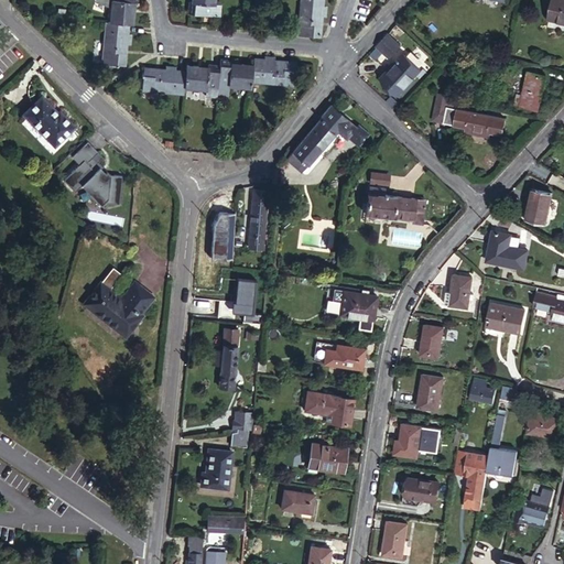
[(140,0),(121,0),(121,2),(117,2),(116,25),(133,26),(138,26),(138,13),(136,12),(137,3),(140,3),(140,0)]
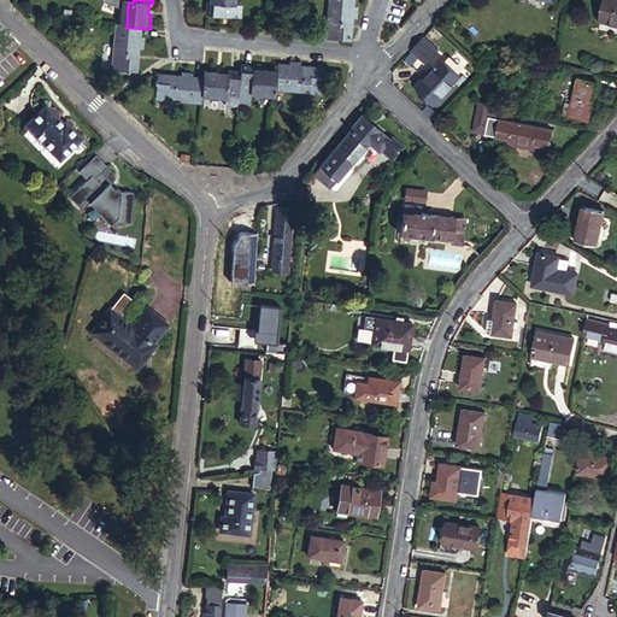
[(235,7),(235,0),(213,0),(215,6),(207,6),(207,17),(241,19),(241,7),(235,7)]
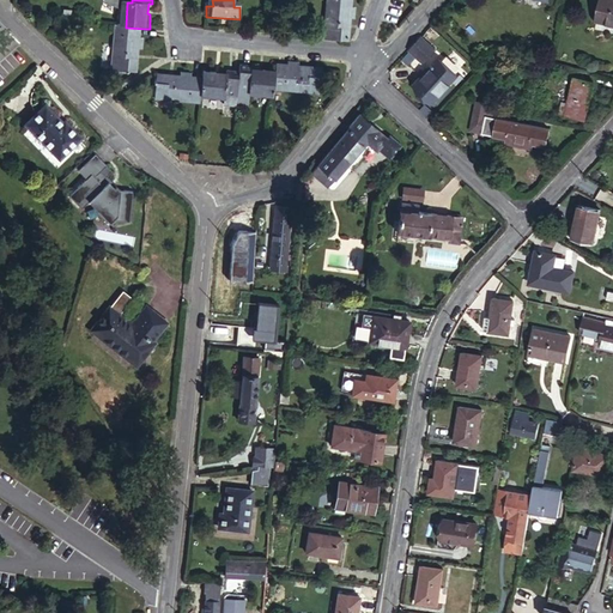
[(328,0),(328,6),(332,7),(331,20),(327,19),(326,40),(352,42),(354,36),(356,23),(359,23),(360,10),(357,8),(357,0),(328,0)]
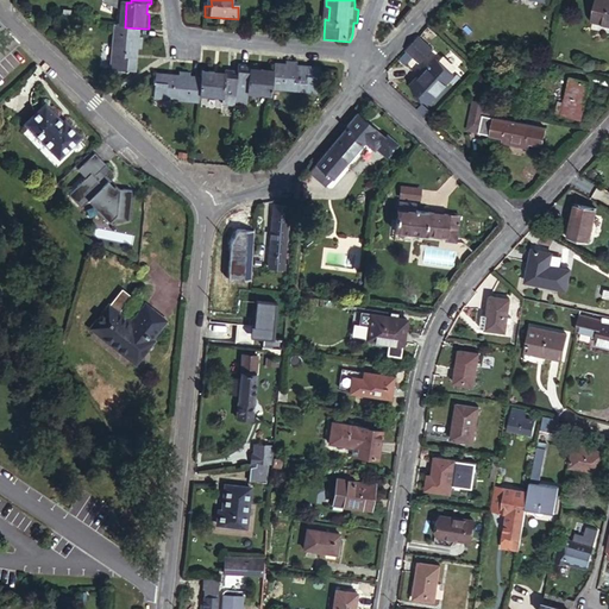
[(608,0),(596,0),(594,16),(608,18),(608,0)]
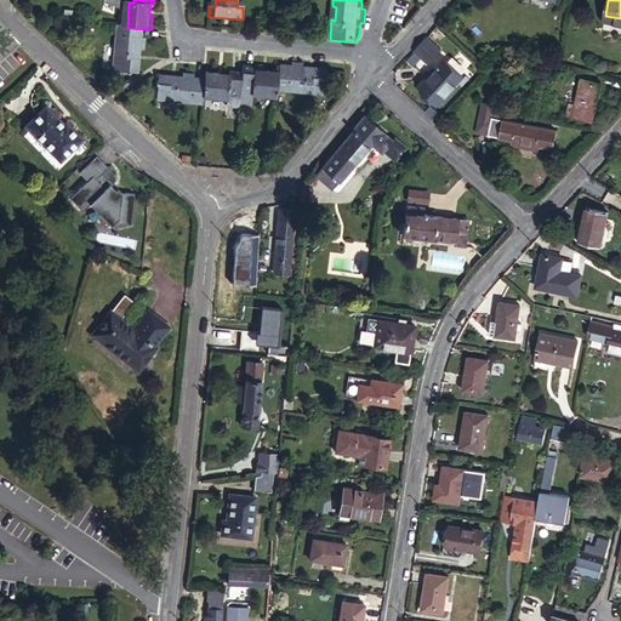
[(127,28),(123,27),(121,39),(125,39),(125,50),(120,50),(118,73),(143,75),(144,51),(149,52),(151,41),(146,40),(147,29),(127,28)]
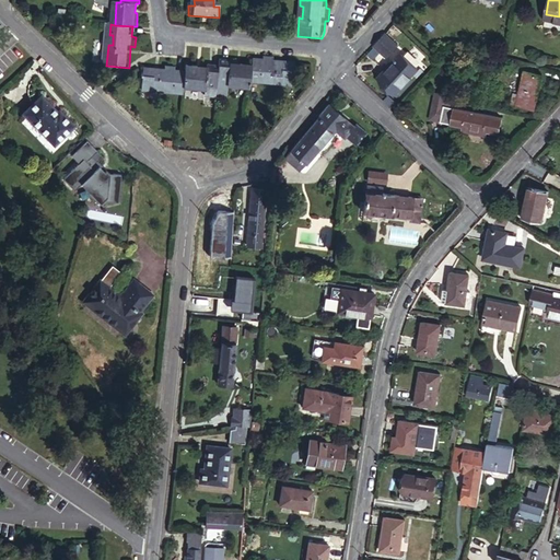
[(400,44),(386,32),(375,44),(388,56),(400,44)]
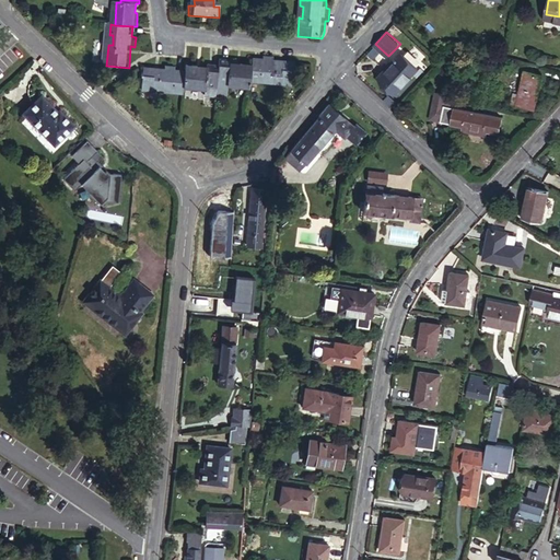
[(420,69),(403,53),(397,59),(413,76),(420,69)]
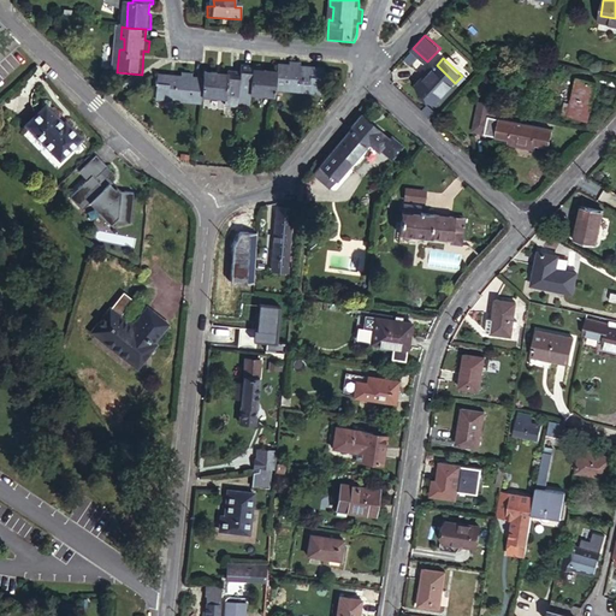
[(440,102),(457,86),(455,83),(437,65),(420,83),(440,102)]
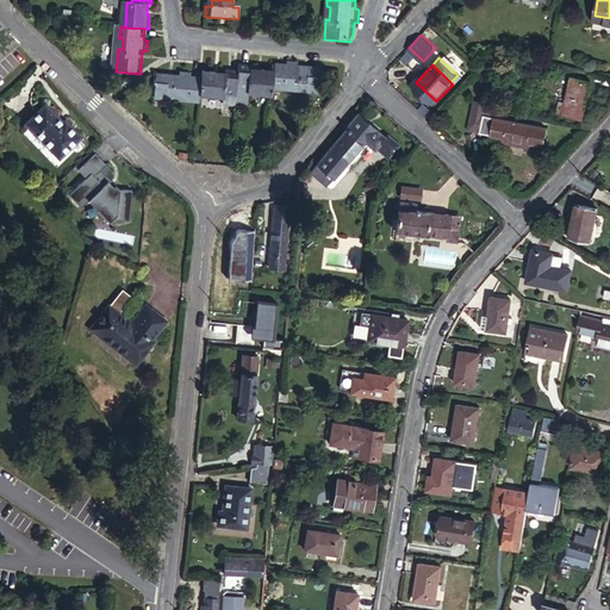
[(539,70),(522,67),(520,76),(537,80),(539,70)]
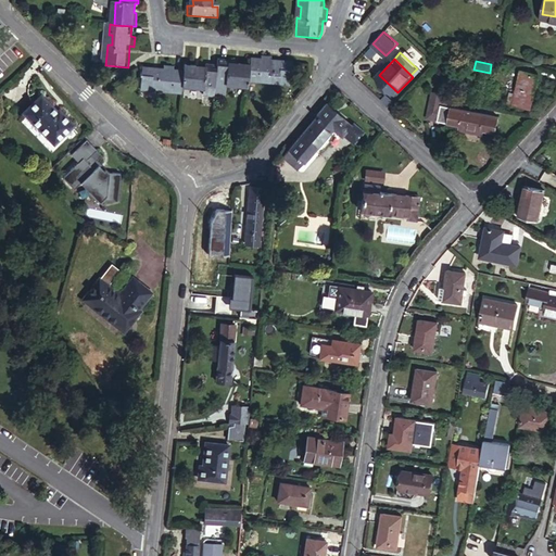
[(262,71),(249,70),(247,91),(258,92),(258,87),(269,88),(268,93),(289,95),(291,73),(272,72),(272,67),(262,66),(262,71)]
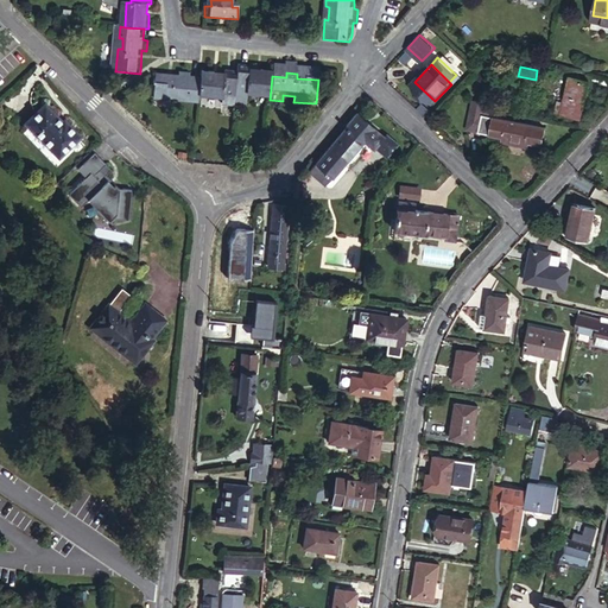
[(246,103),(270,106),(270,100),(272,76),(263,76),(263,80),(249,78),(249,75),(238,74),(236,82),(235,99),(246,99),(246,103)]
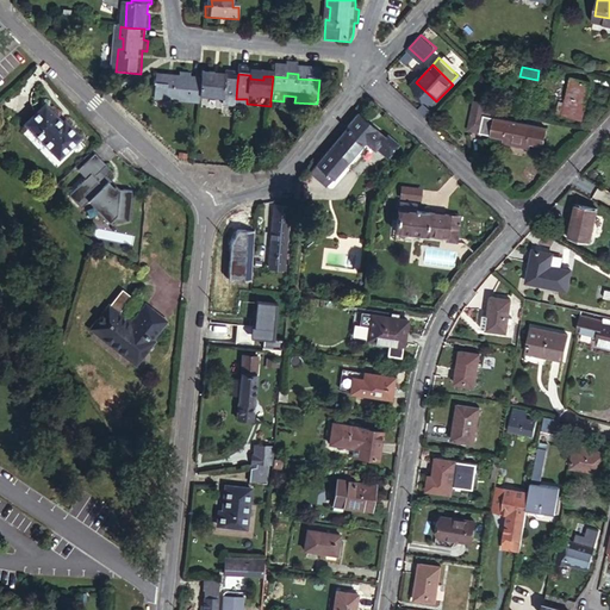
[(221,110),(235,111),(236,99),(237,82),(224,81),(224,85),(212,83),(212,80),(201,79),(201,85),(199,103),(221,104),(221,110)]
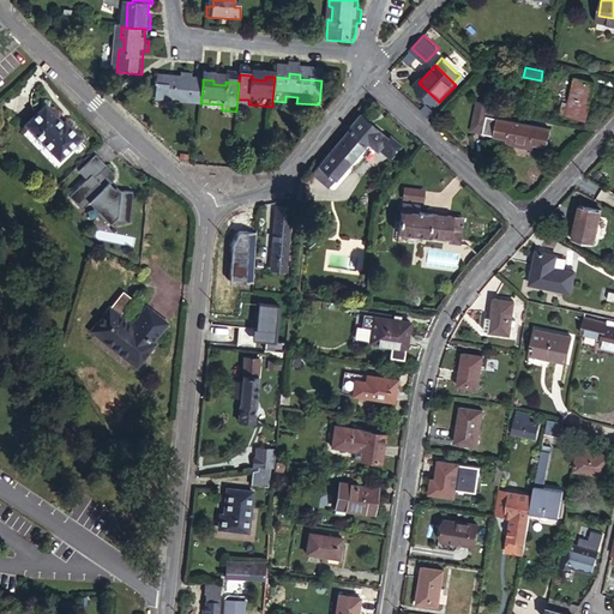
[(188,106),(200,107),(200,103),(203,85),(190,84),(190,82),(179,80),(179,83),(156,80),(155,102),(176,104),(176,101),(187,102),(188,106)]
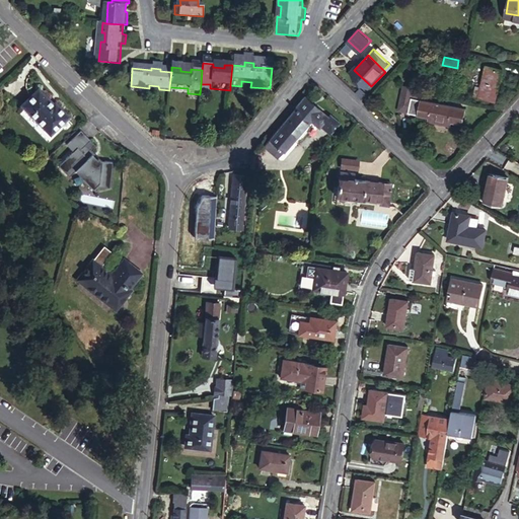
[(489,68),(484,88),(483,99),(498,102),(504,71),(489,68)]
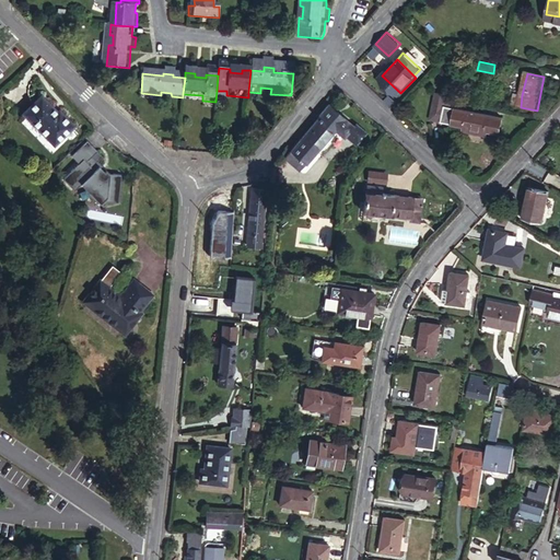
[(42,92),(25,108),(56,139),(76,120),(61,106),(58,108),(42,92)]
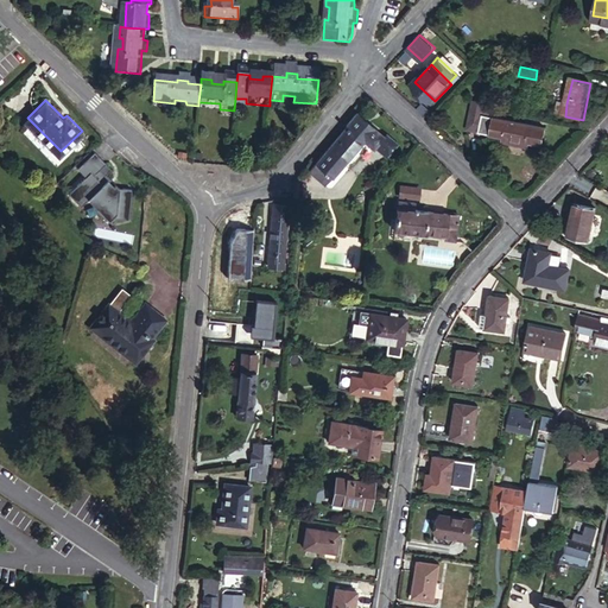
[(362,141),(374,128),(356,112),(346,124),(348,125),(328,150),(344,164),(362,141)]
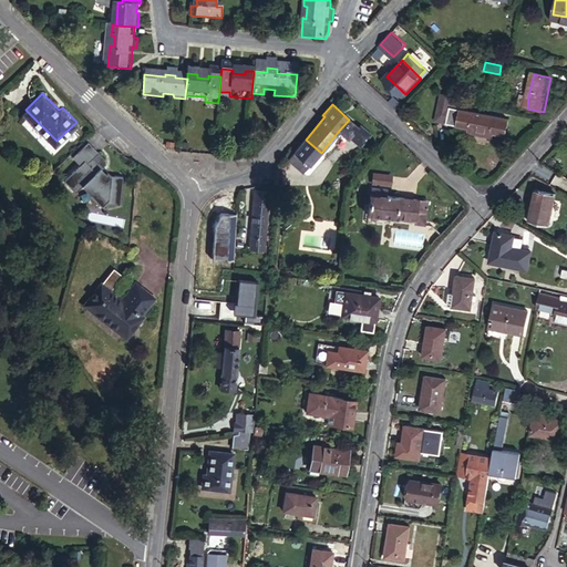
[(506,135),(509,120),(451,106),(447,123),(470,127),(468,132),(474,132),(473,134),(494,138),(495,133),(506,135)]
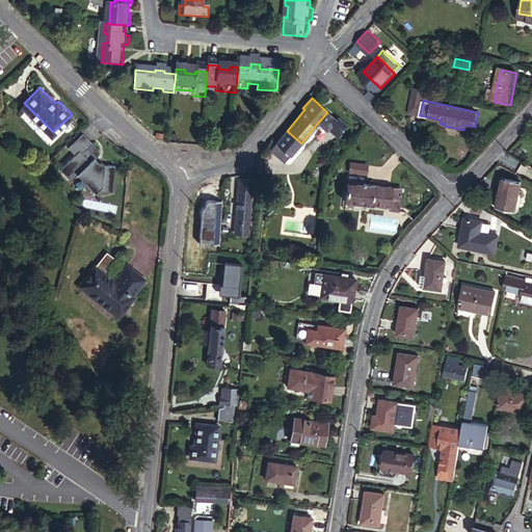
[(335,118),(327,112),(317,124),(325,130),(335,118)]
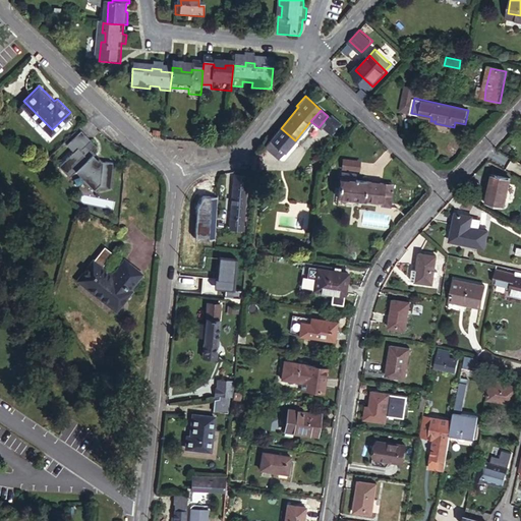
[(330,113),(328,116),(319,127),(329,135),(341,122),(330,113)]
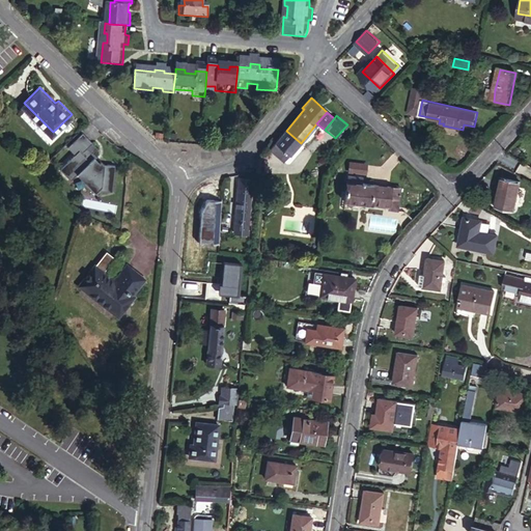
[(301,143),(286,131),(276,143),(290,155),(301,143)]
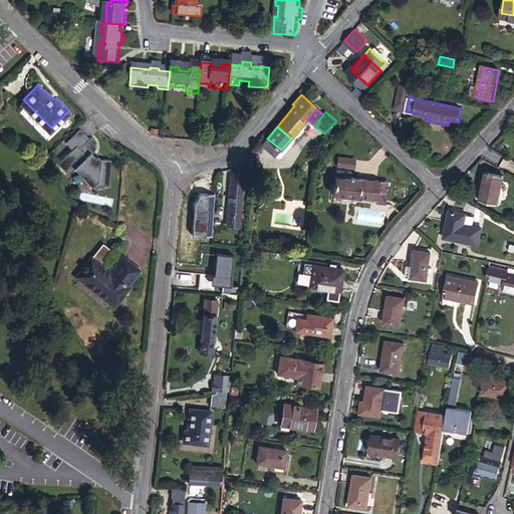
[(75,165),(82,173),(80,174),(93,188),(99,184),(109,185),(112,160),(99,158),(96,155),(94,156),(90,151),(91,150),(88,146),(92,142),(78,127),(64,141),(71,148),(57,162),(67,173),(75,165)]
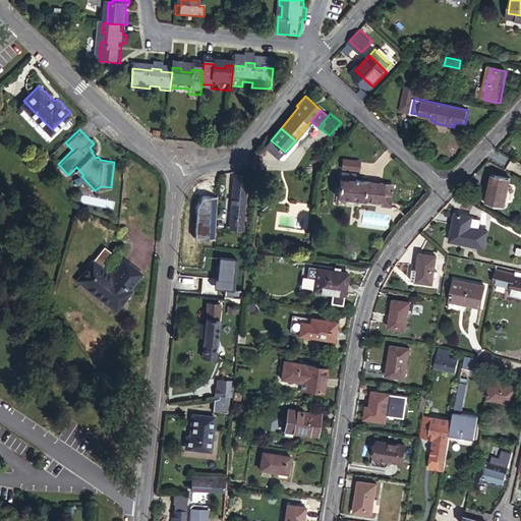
[(285,152),(271,140),(266,147),(280,158),(285,152)]
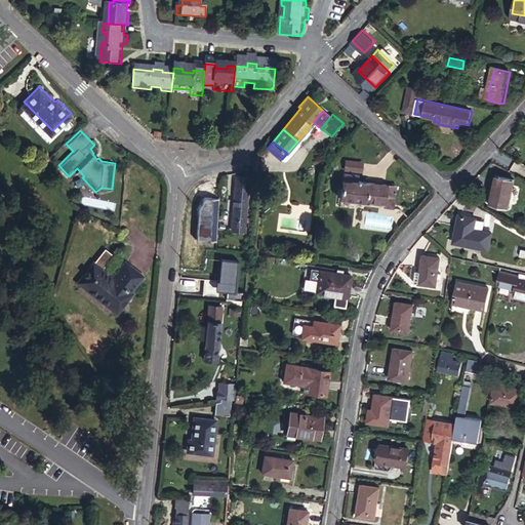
[(344,158),(344,168),(362,169),(362,160),(344,158)]
